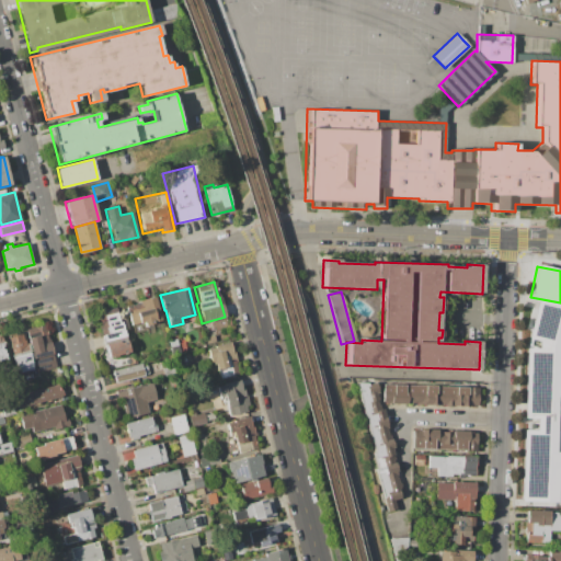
[(127,307),(134,332),(147,329),(148,333),(155,331),(152,323),(161,321),(156,297),(139,301),(139,304),(127,307)]
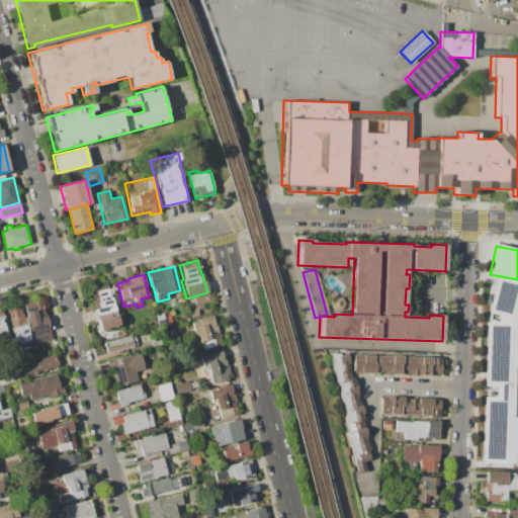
[(480,462),(517,463),(517,398),(512,398),(514,366),(517,365),(517,280),(488,279),(483,385),(494,386),(494,398),(483,397),(480,462)]
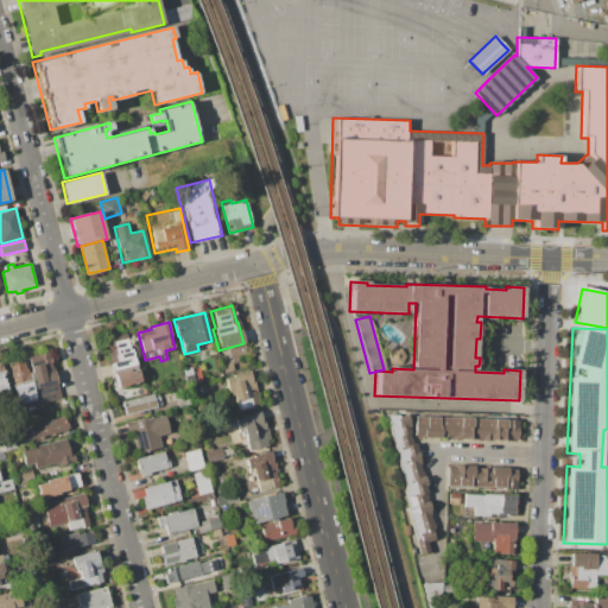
[(105,339),(118,388),(141,381),(133,349),(130,350),(126,333),(105,339)]
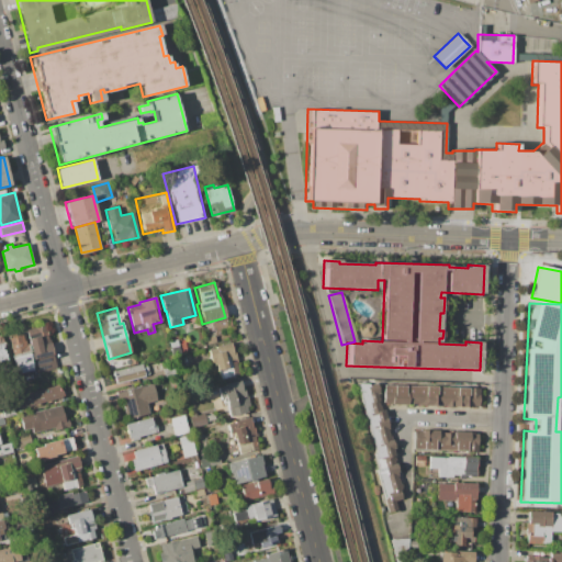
[(8,336),(46,326),(57,369),(35,374),(34,370),(19,374),(8,336)]
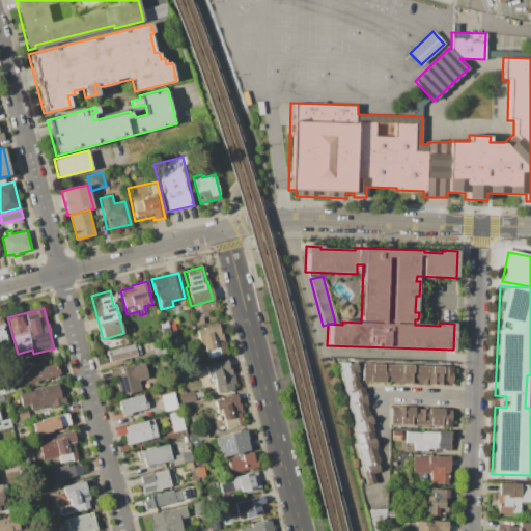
[(203,317),(205,323),(195,326),(194,319),(203,317)]
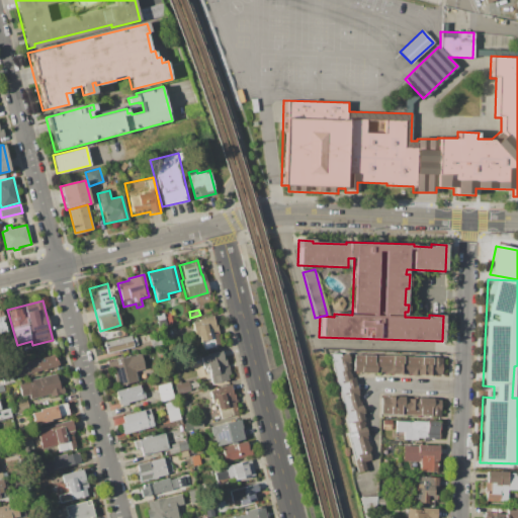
[(155,314),(163,312),(166,324),(158,326),(155,314)]
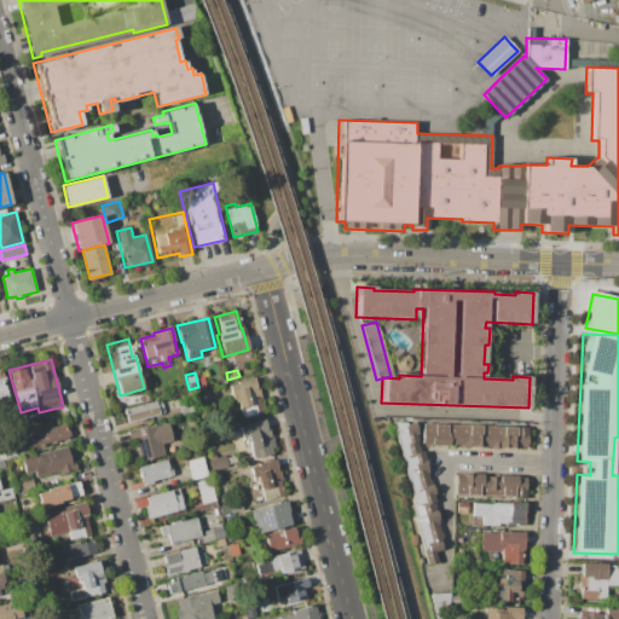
[(256,382),(258,382),(262,400),(260,400),(264,414),(242,418),(238,401),(235,403),(230,382),(254,376),(256,382)]
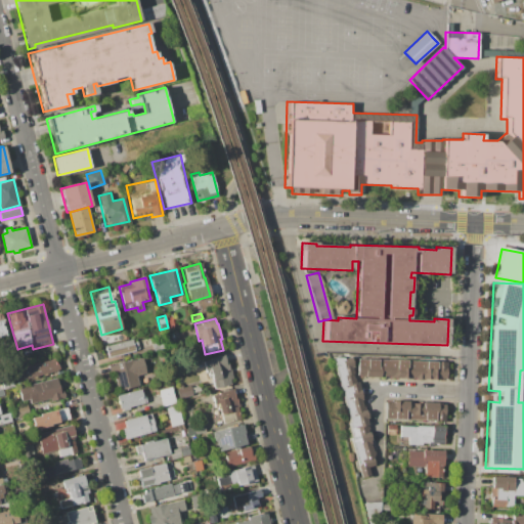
[(139,349),(134,350),(135,352),(108,358),(105,346),(132,339),(132,341),(137,340),(139,349)]
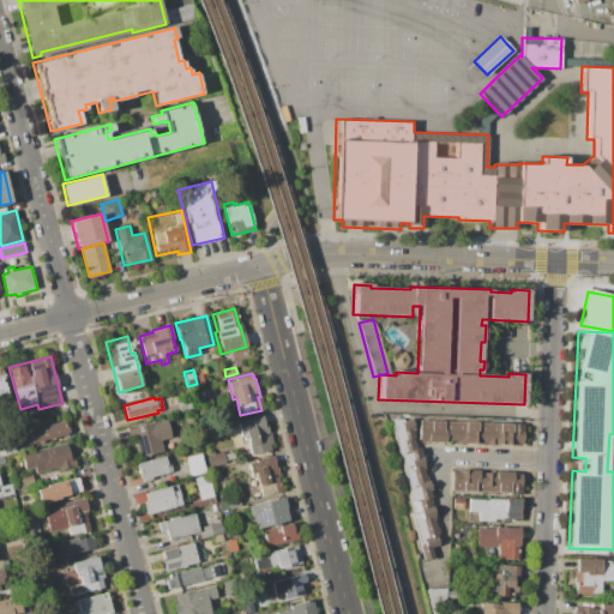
[(179,403),(191,401),(193,409),(180,413),(179,403)]
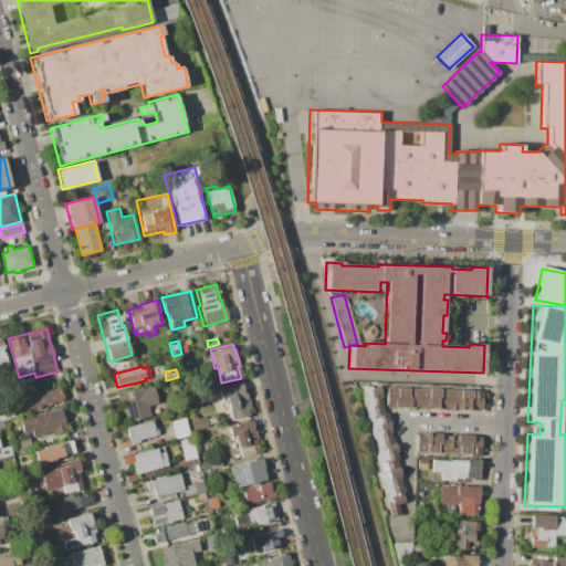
[(227,388),(226,387),(242,383),(244,389),(245,389),(248,397),(249,397),(252,409),(249,409),(250,416),(231,420),(229,409),(227,409),(224,402),(222,402),(219,390),(227,388)]
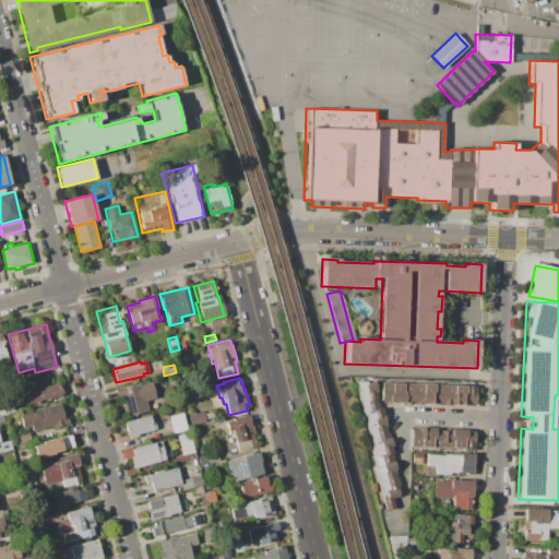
[(375,382),(368,383),(368,382),(355,381),(372,445),(371,445),(378,466),(375,467),(387,509),(395,507),(393,498),(402,496),(394,472),(397,471),(391,448),(393,447),(375,382)]
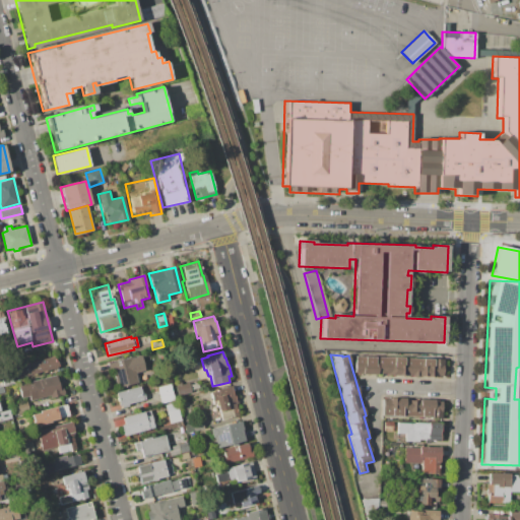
[(132,358),(141,355),(145,371),(135,373),(135,375),(139,374),(141,382),(118,388),(113,371),(110,372),(108,363),(131,356),(132,358)]
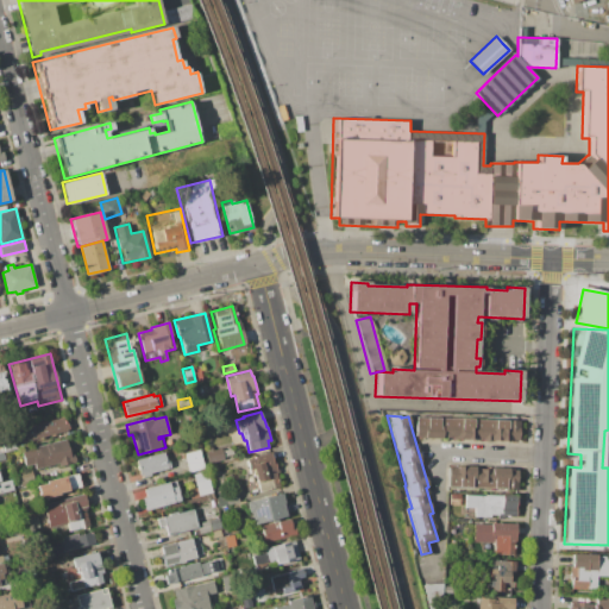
[(415,416),(519,420),(518,441),(415,438),(415,416)]
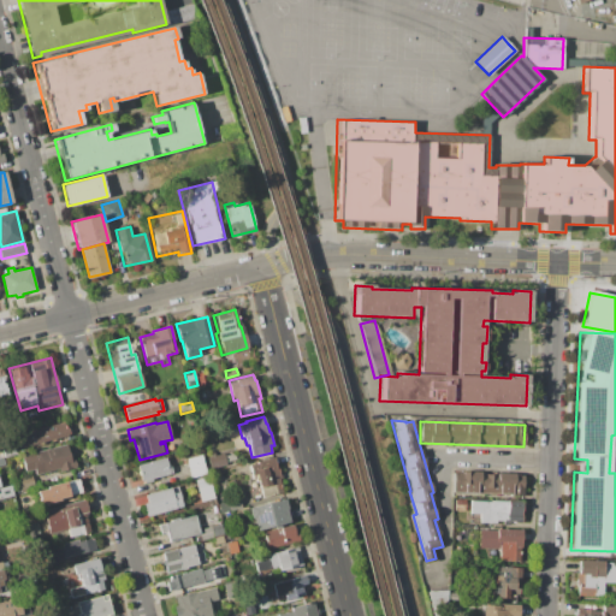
[(67,427),(70,434),(19,448),(18,445),(16,436),(33,432),(33,431),(64,422),(66,427),(67,427)]
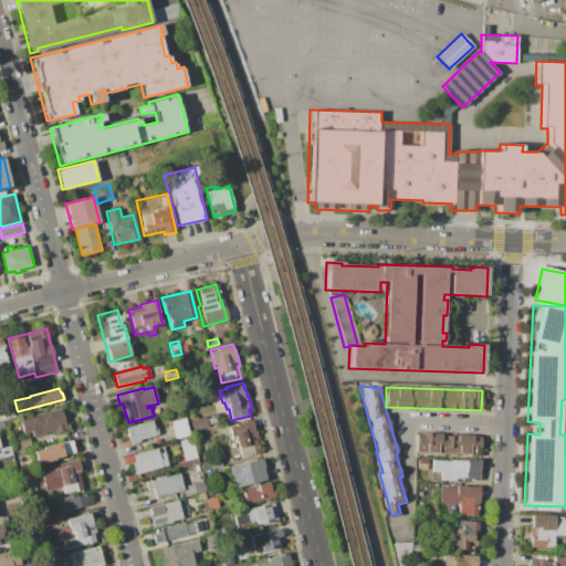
[(34,416),(34,415),(61,408),(65,422),(69,421),(71,430),(55,433),(54,430),(32,437),(30,431),(23,433),(20,419),(34,416)]
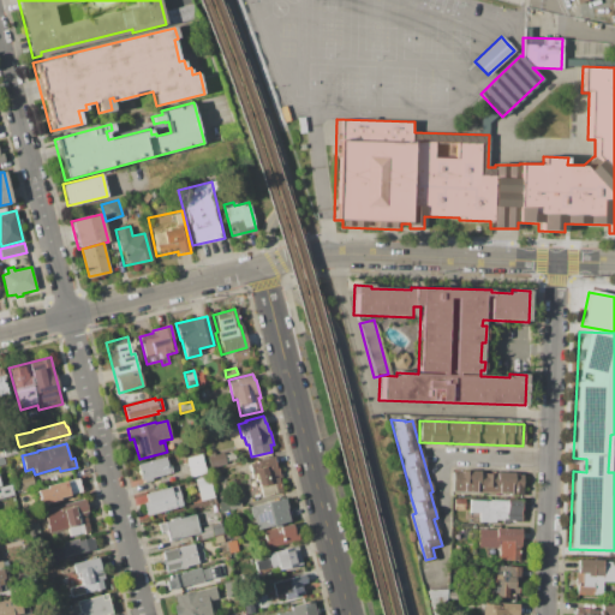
[(4,458),(3,451),(1,448),(18,445),(19,447),(21,453),(4,458)]
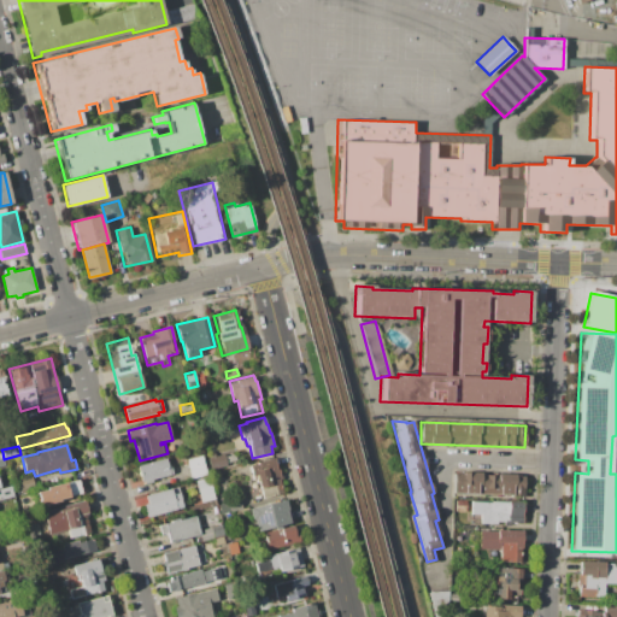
[(216,453),(216,456),(233,451),(234,454),(235,454),(238,462),(235,462),(236,464),(211,470),(209,458),(210,457),(210,454),(216,453)]
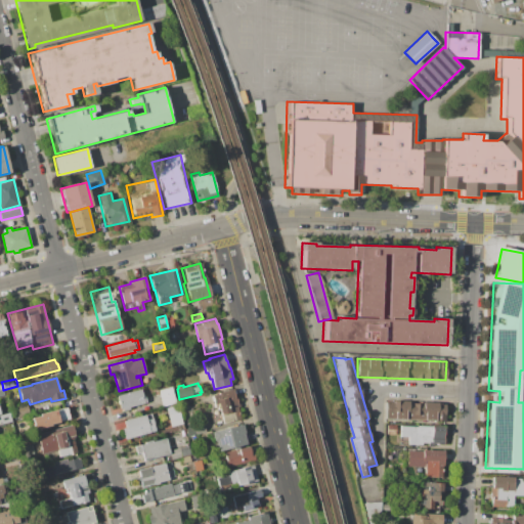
[(171,387),(176,403),(163,406),(159,390),(171,387)]
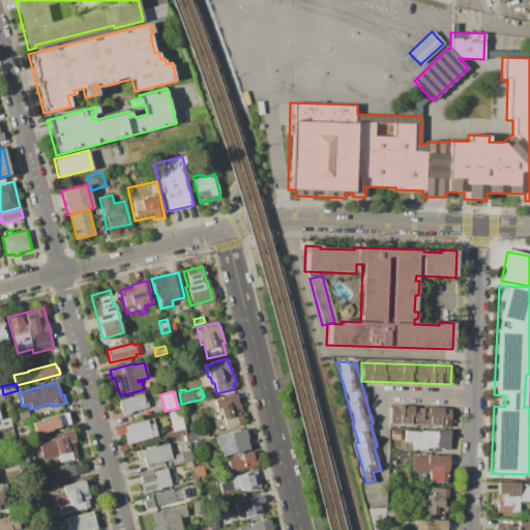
[(219,415),(218,411),(216,412),(213,400),(221,398),(221,396),(236,392),(237,399),(238,398),(242,411),(241,412),(244,423),(226,429),(222,414),(219,415)]
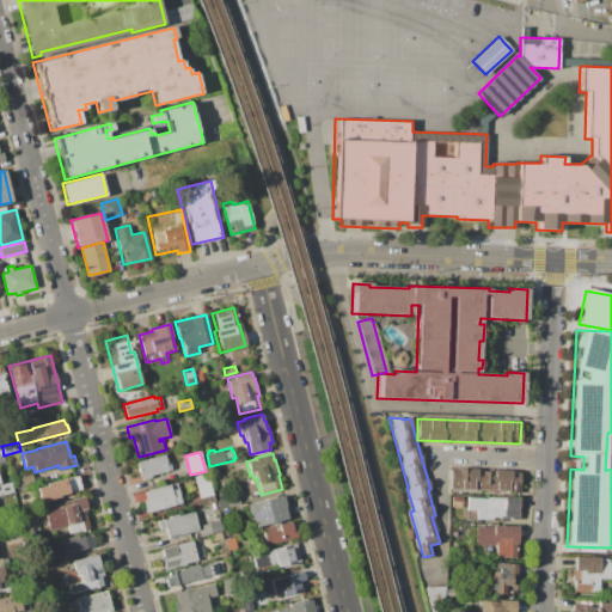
[(144,477),(141,477),(136,461),(165,454),(166,463),(170,461),(171,469),(169,470),(169,471),(151,475),(152,477),(145,479),(144,477)]
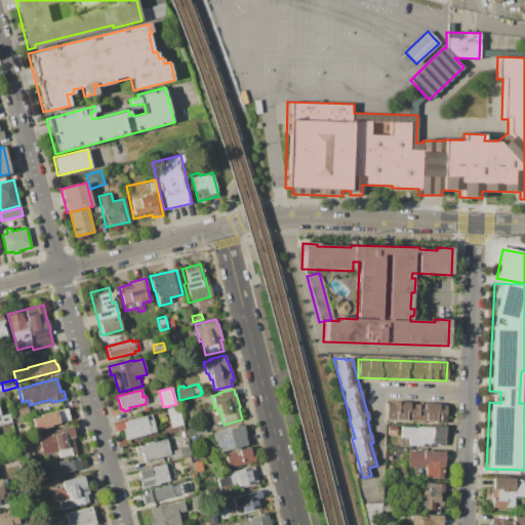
[(386,403),(393,403),(393,401),(410,402),(410,403),(423,404),(423,403),(443,403),(443,404),(446,405),(445,421),(385,420),(386,403)]
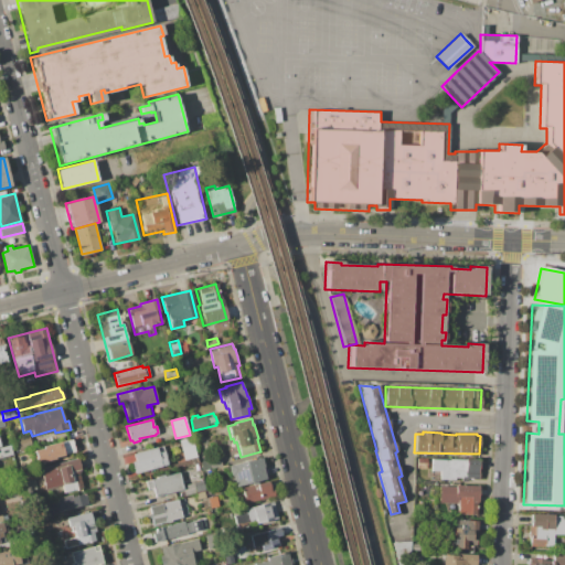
[(29,434),(32,448),(18,451),(14,438),(29,434)]
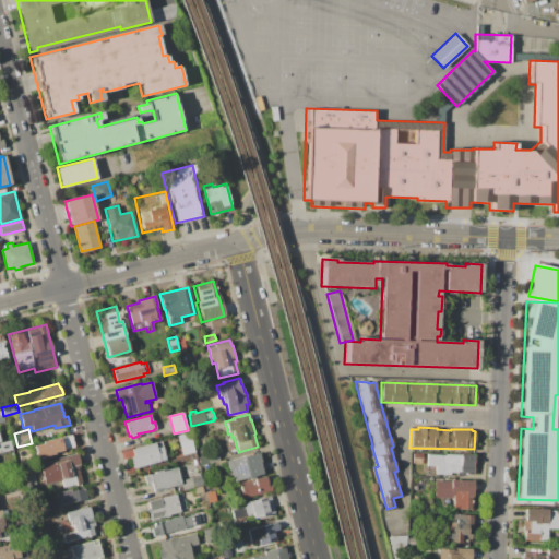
[(195,452),(182,455),(177,436),(190,432),(195,452)]
